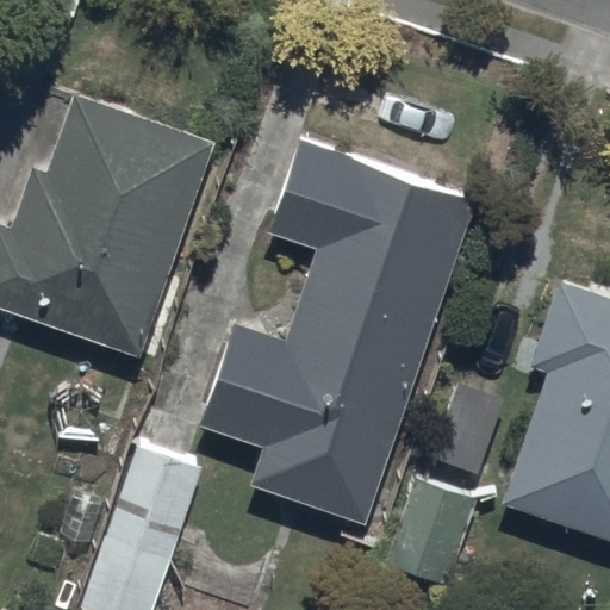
[(0,307),(144,356),(217,142),(78,94),(51,172),(33,166),(13,226),(0,222),(0,307)]
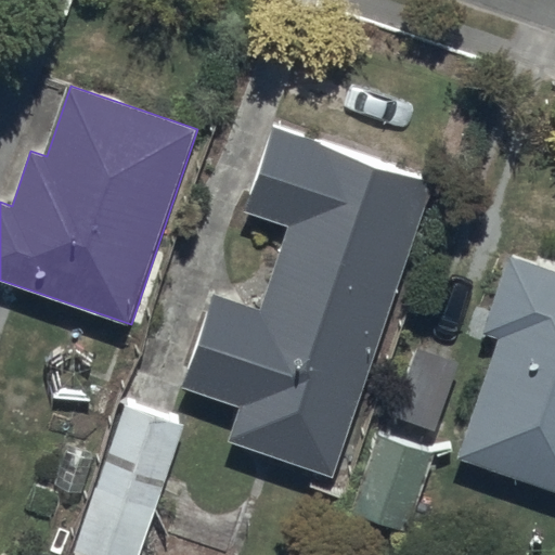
[(436,182),(270,125),(240,209),(287,226),(259,308),(214,293),(181,387),(240,407),(228,440),(333,476),(436,182)]
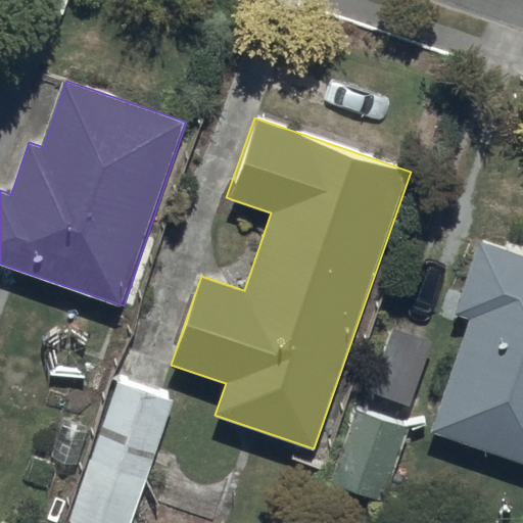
[(522,258),(480,244),(456,315),(472,320),(431,434),(522,466),(522,258)]
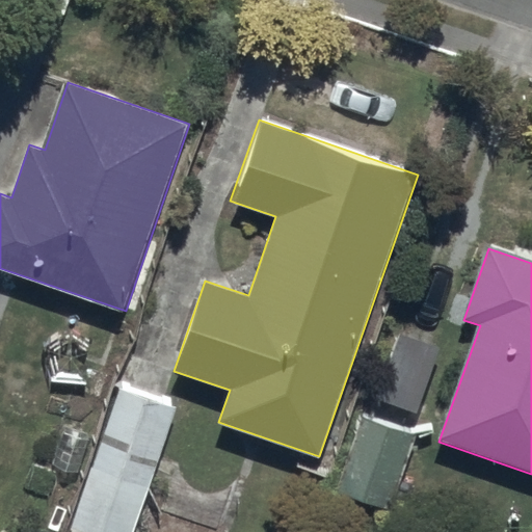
[(440,344),(400,331),(377,401),(417,415),(440,344)]
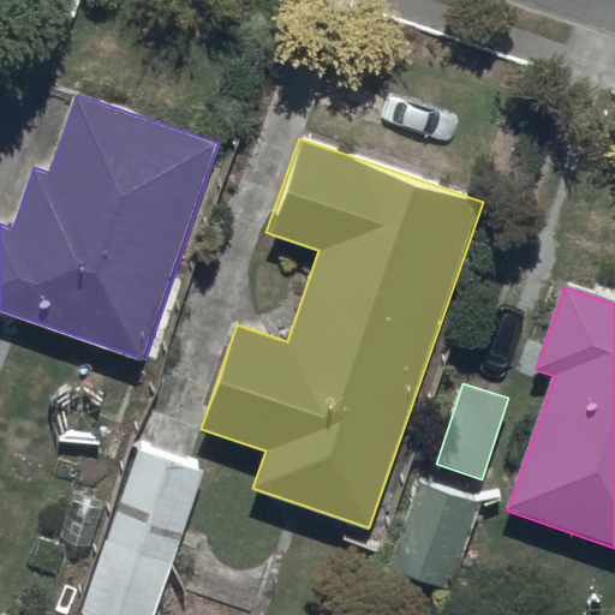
[(154,614),(202,473),(132,449),(76,614),(154,614)]
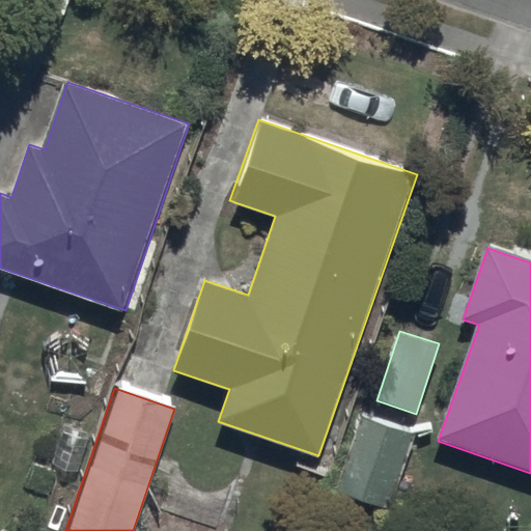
[(414,432),(363,414),(335,490),(386,509),(414,432)]
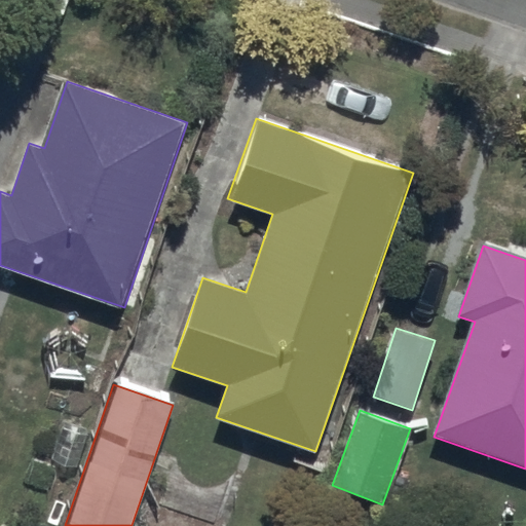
All buildings are outlined.
